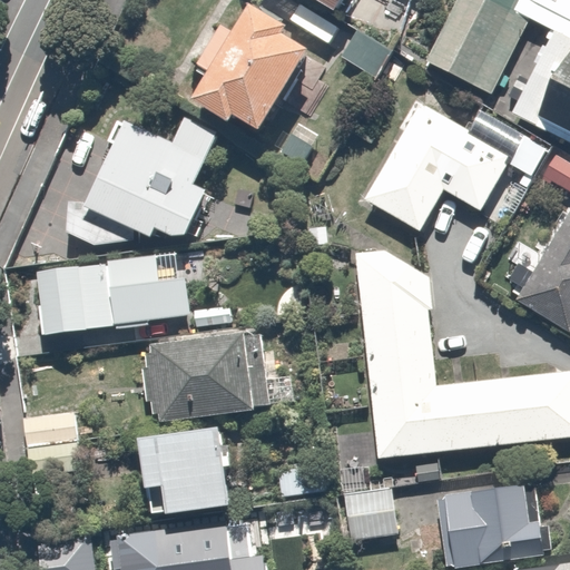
[(301,0),(330,17),(338,0),(301,0)]
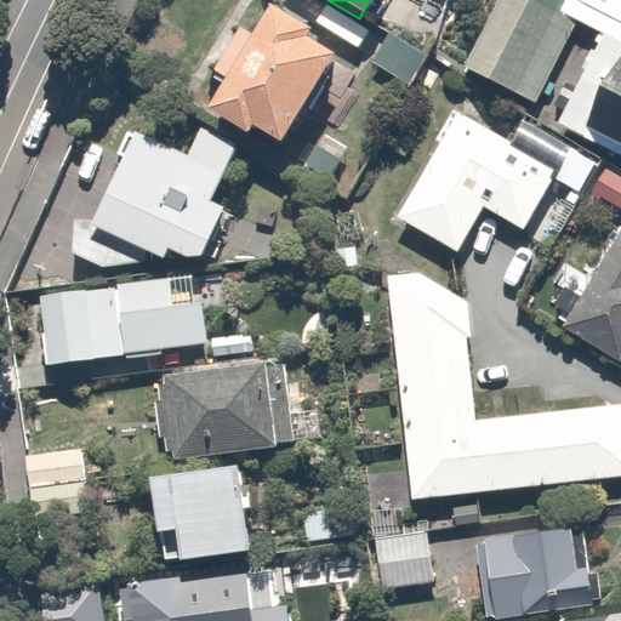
[(577,0),(497,0),(463,67),(537,103),(586,4),(577,0)]
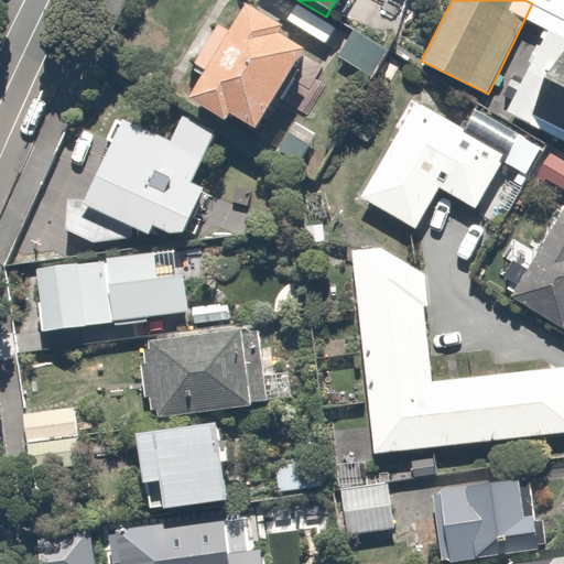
[(563,0),(524,0),(532,3),(563,19),(563,0)]
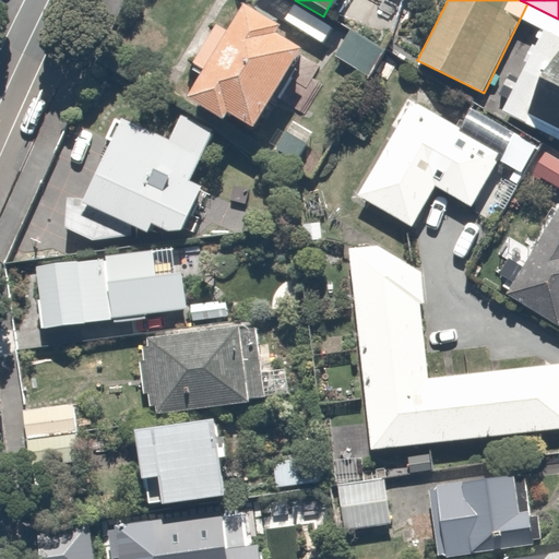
[(309,40),(246,1),(227,32),(213,23),(185,69),(200,79),(185,104),(219,127),(224,120),(249,137),(309,40)]
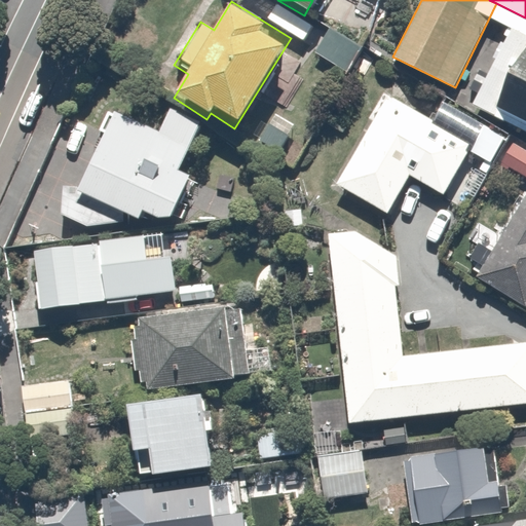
[(363,47),(331,28),(315,52),(347,72),(363,47)]
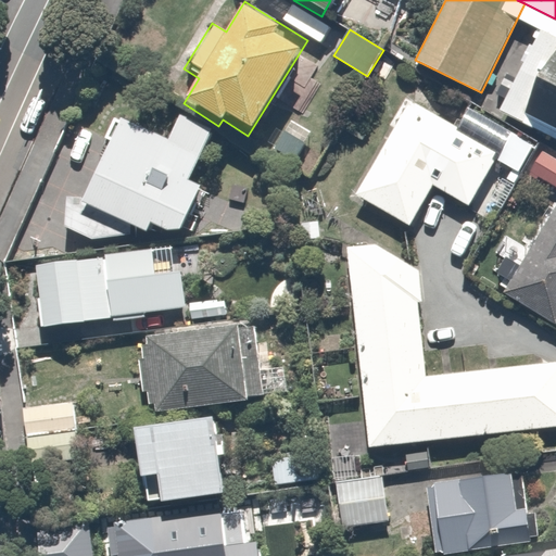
[(555,36),(544,30),(502,109),(555,136),(555,36)]
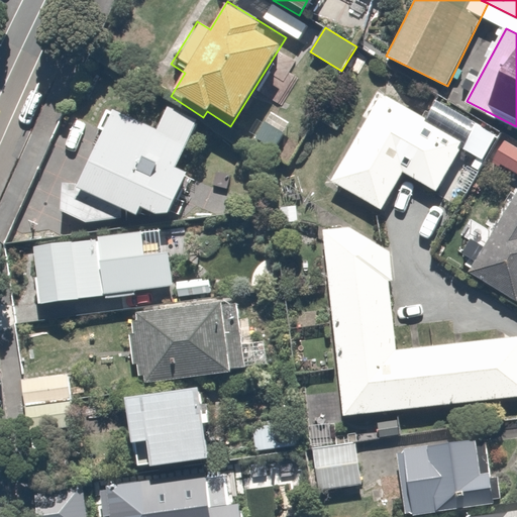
[(422,122),(378,96),(326,183),(376,212),(398,175),(438,198),(464,153),(479,163),(496,135),(435,100),(422,122)]
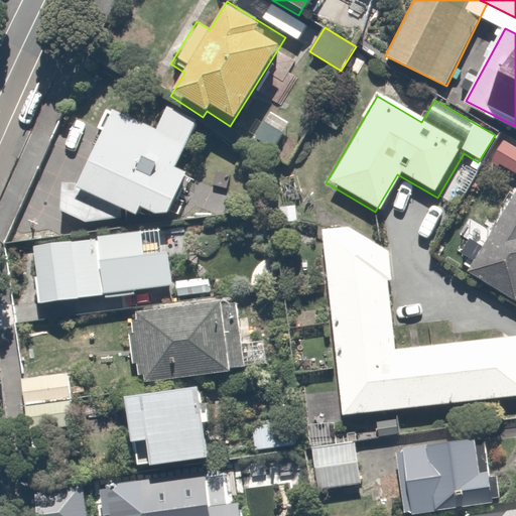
[(154,130),(113,110),(59,213),(83,225),(124,216),(133,221),(137,212),(161,223),(184,175),(172,169),(195,123),(164,108),(154,130)]
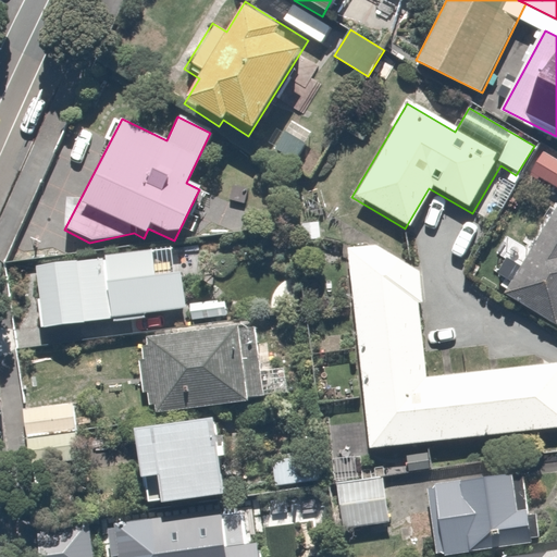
[(556,159),(542,149),(527,173),(556,192),(556,159)]
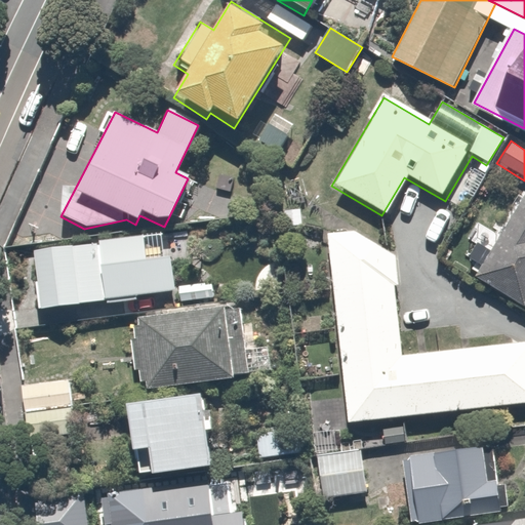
[(471,273),(524,307),(524,190),(471,273)]
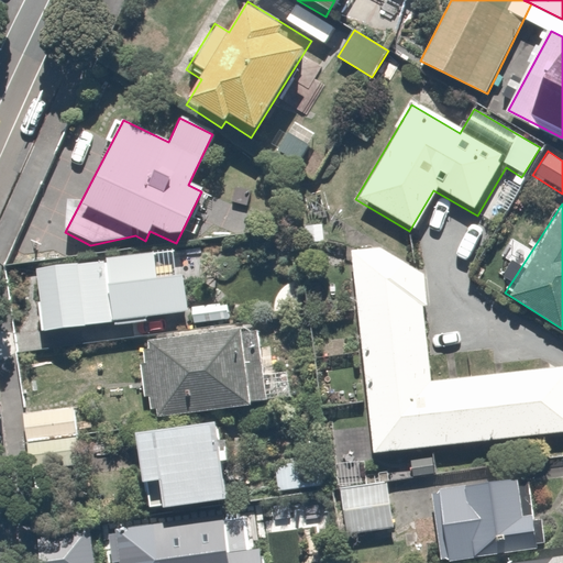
[(379,249),(352,251),(374,453),(562,431),(562,366),(435,381),(424,275),(379,249)]
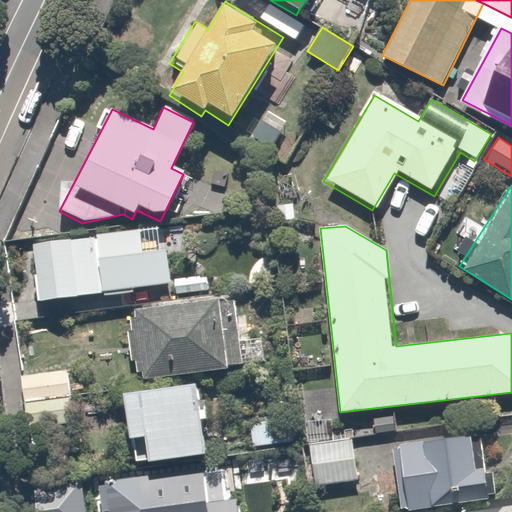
[(30,238),(35,303),(165,291),(160,227),(30,238)]
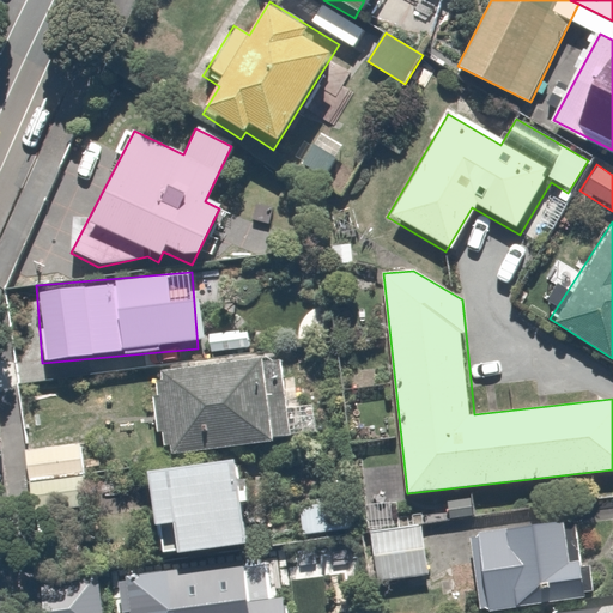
[(247,331),(207,334),(210,354),(248,352),(247,331)]
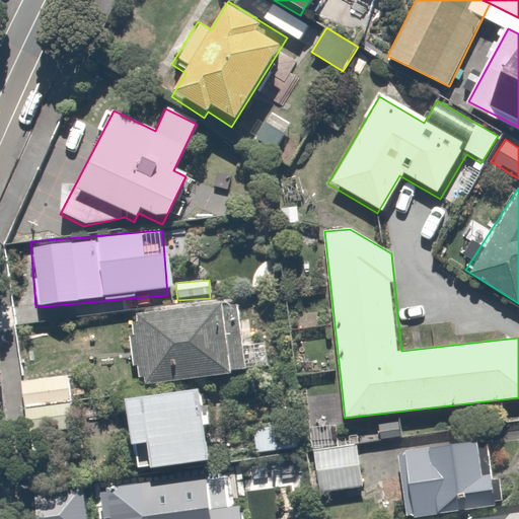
[(232,305),(127,317),(136,388),(240,376),(232,305)]
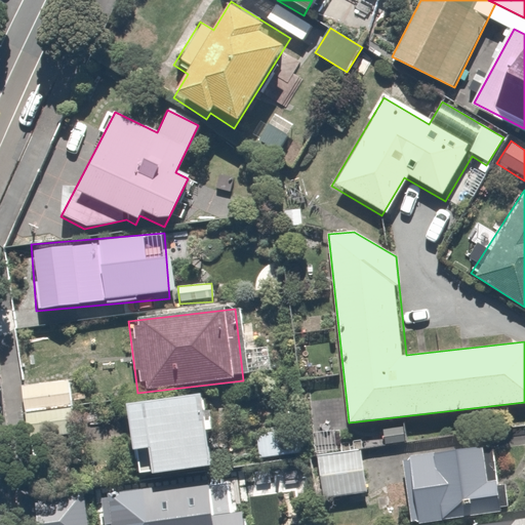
[(76,435),(70,379),(19,386),(26,440),(76,435)]
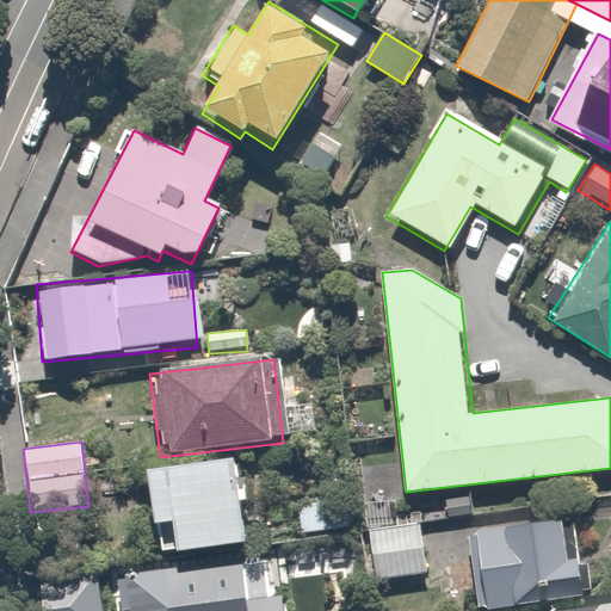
[(230,466),(148,476),(159,562),(241,551),(230,466)]
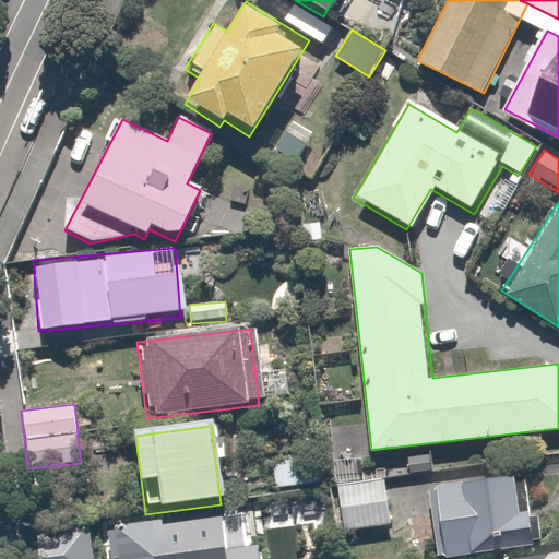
[(309,454),(268,462),(273,491),(316,483),(309,454)]
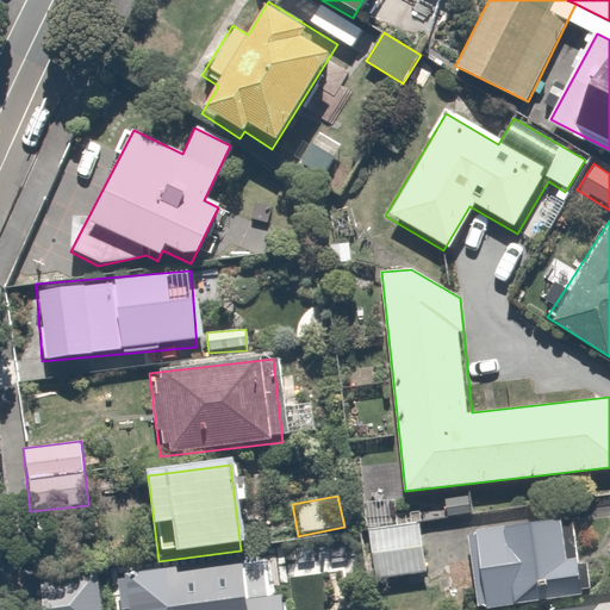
[(564,558),(559,520),(466,533),(475,609),(506,609),(579,601),(573,556),(564,558)]
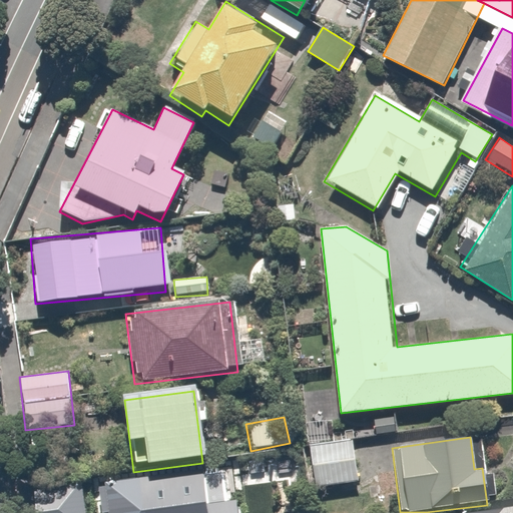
[(350,439),(309,446),(316,488),(357,481),(350,439)]
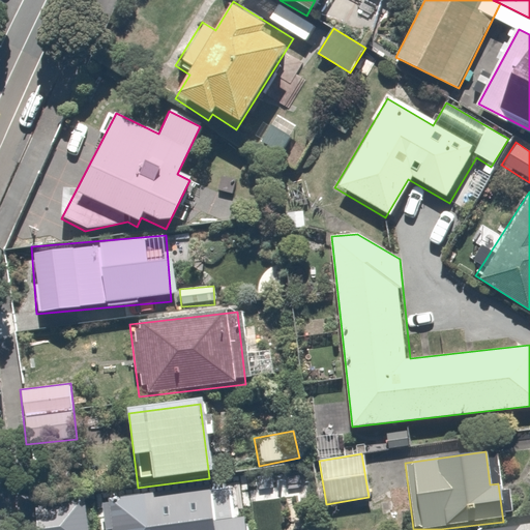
[(302,466),(237,478),(242,509),(308,498),(302,466)]
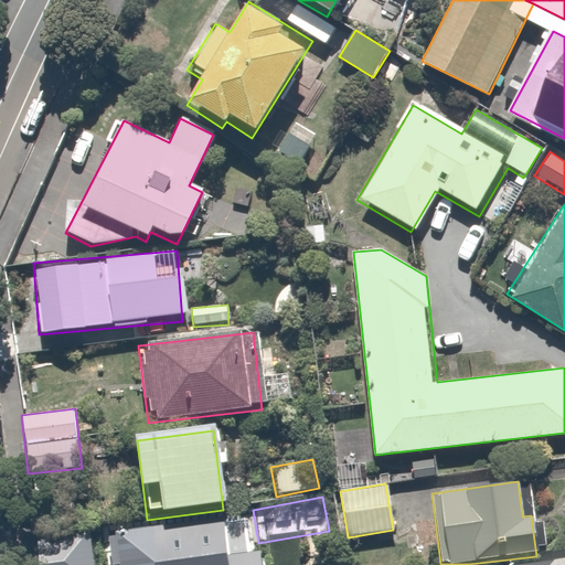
[(211,564),(206,523),(98,535),(102,564),(211,564)]
